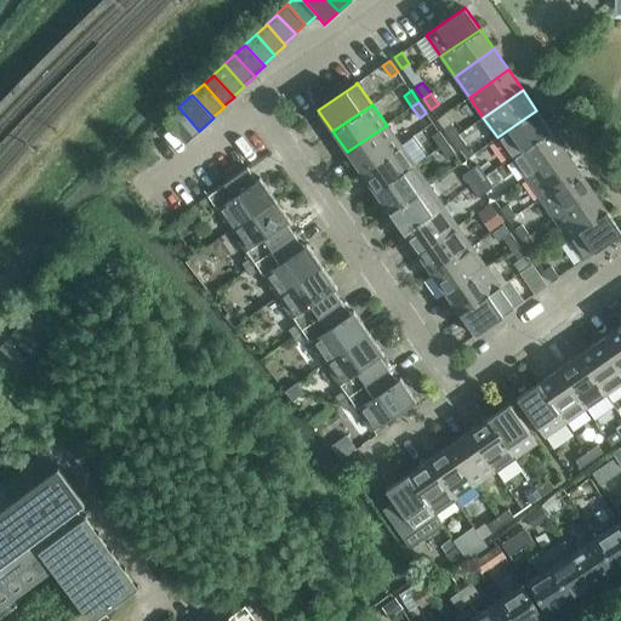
[(199,131),(178,107),(165,119),(186,142),(199,131)]
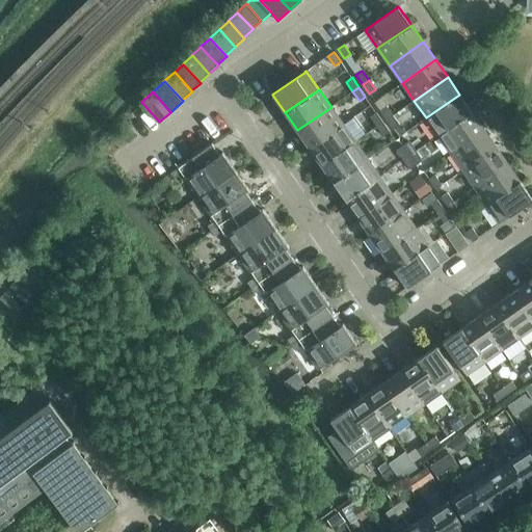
[(426,117),(439,135),(472,111),(459,95),(426,117)]
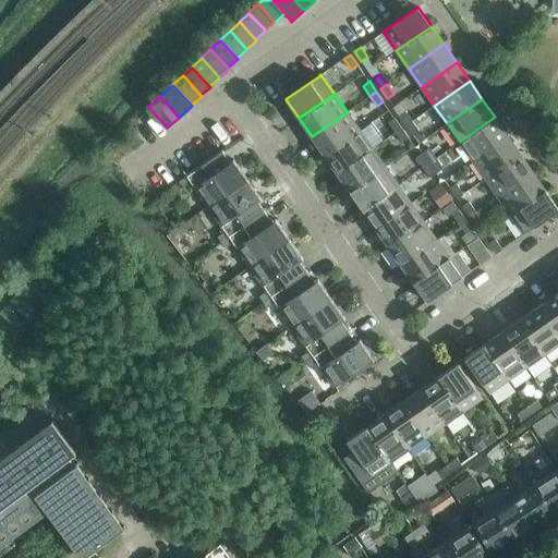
[(399,116),(405,125),(412,121),(405,110),(399,116)]
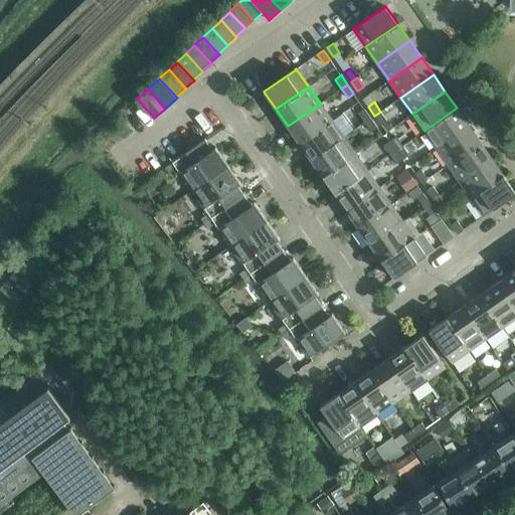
[(288,126),(300,143),(332,120),(321,104),(288,126)]
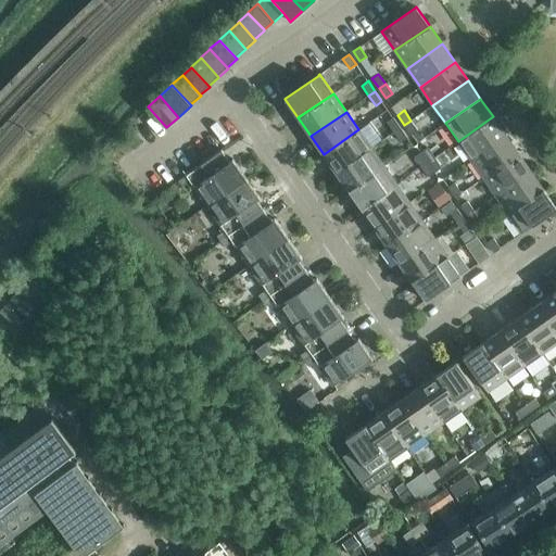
[(458,141),(470,160),(506,135),(493,116),(458,141)]
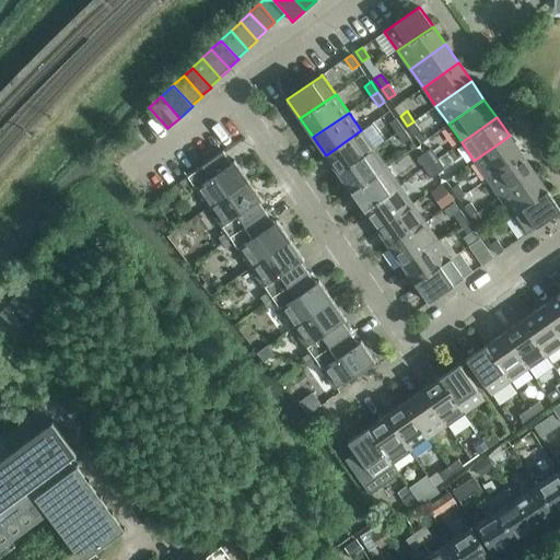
[(389,123),(397,132),(404,128),(396,118),(389,123)]
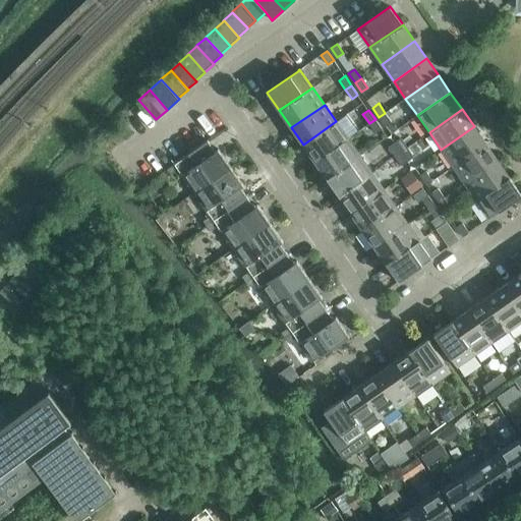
[(385,113),(379,117),(386,126),(392,122),(385,113)]
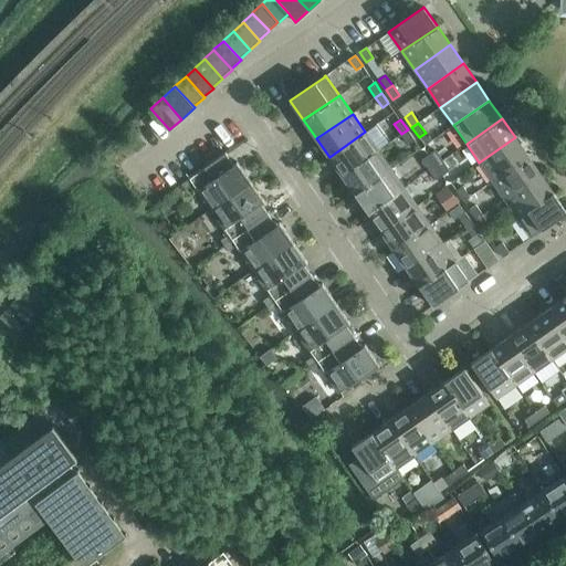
[(408,129),(401,134),(408,145),(415,139),(408,129)]
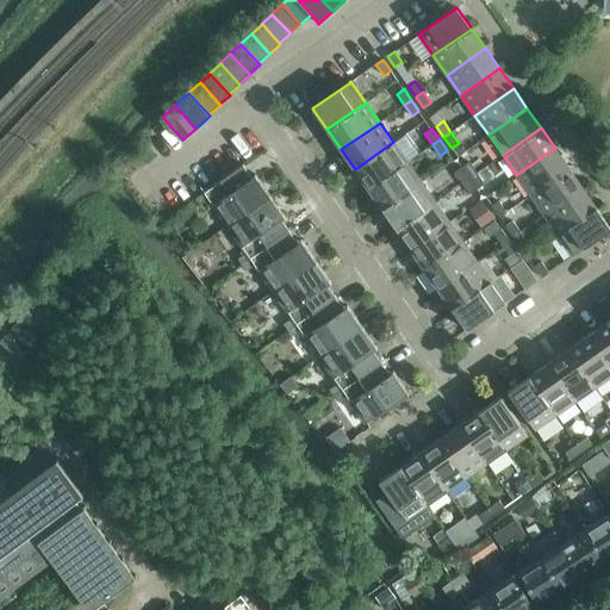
[(355,169),(368,190),(408,162),(393,142),(355,169)]
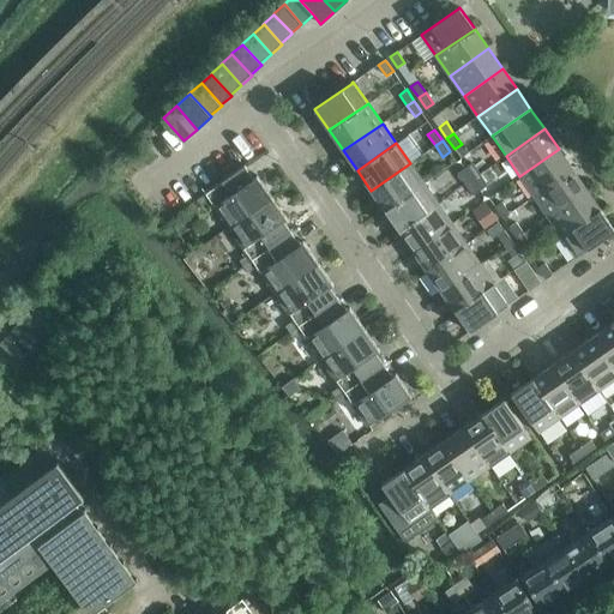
[(519,176),(534,196),(572,169),(559,149),(519,176)]
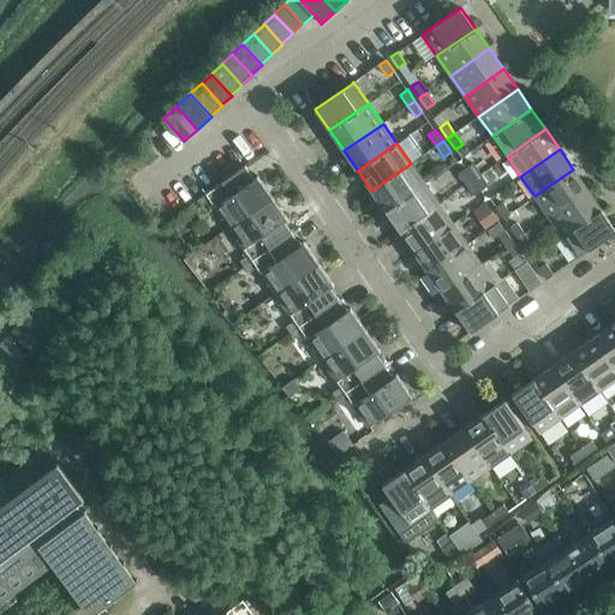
[(371,191),(386,210),(425,184),(411,163),(371,191)]
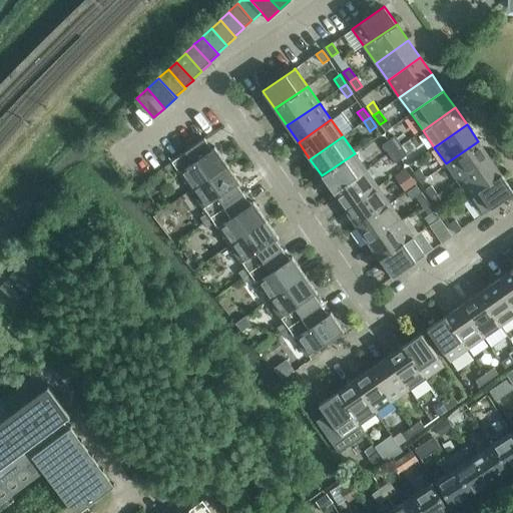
[(395,136),(389,140),(395,149),(401,145),(395,136)]
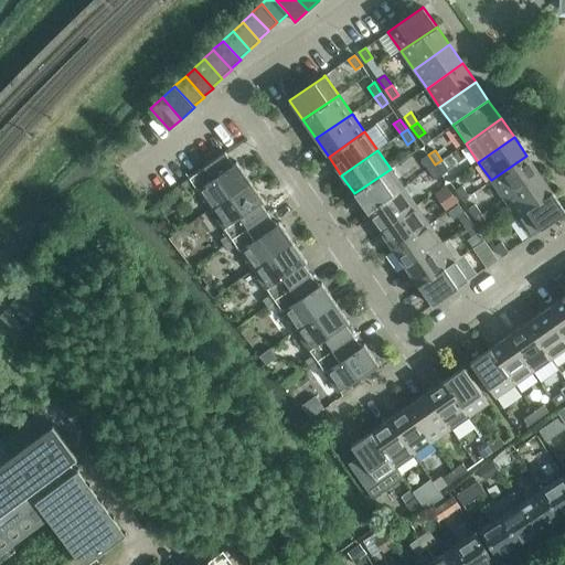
[(193,184),(211,210),(251,181),(236,161),(233,163),(225,151),(224,152),(224,153),(190,178),(189,177),(188,178),(189,179),(181,184),(185,190),(193,184)]
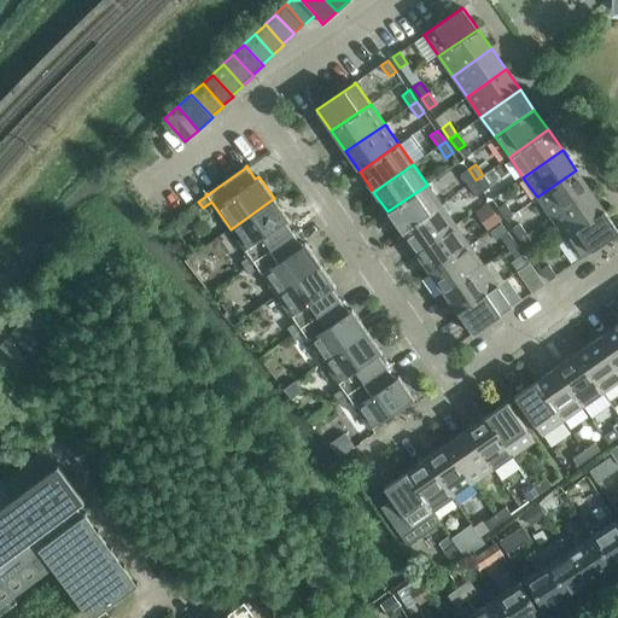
[(460,174),(468,186),(476,180),(468,169),(460,174)]
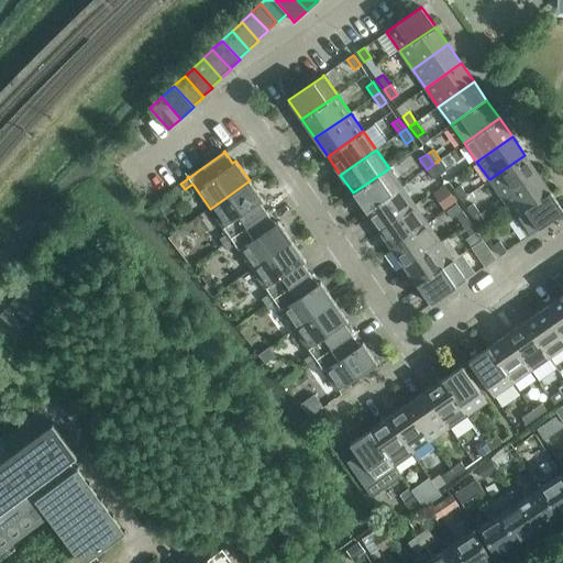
[(489,179),(503,198),(538,173),(525,155),(489,179)]
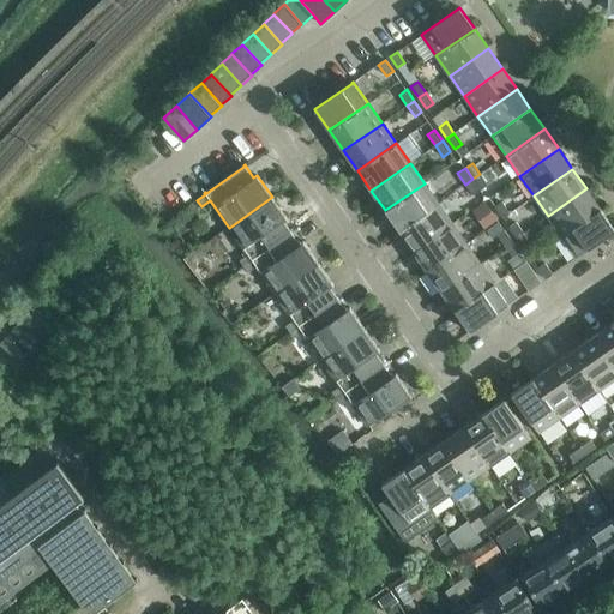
[(480,174),(473,179),(480,190),(488,185),(480,174)]
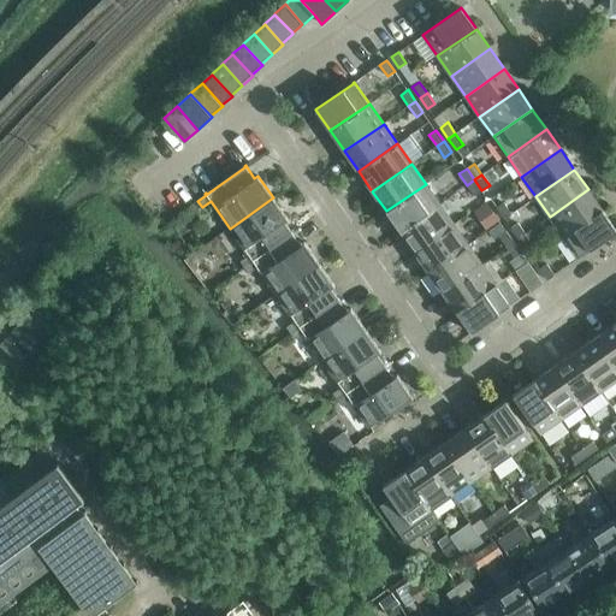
[(474,179),(467,185),(474,196),(481,190),(474,179)]
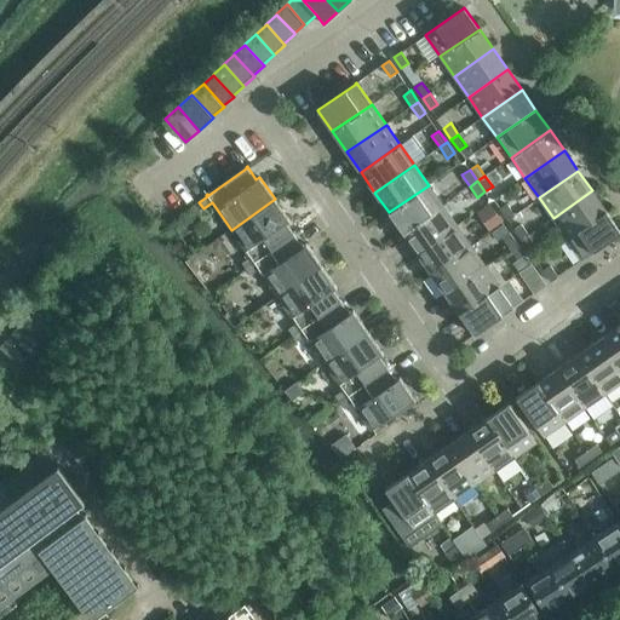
[(389,212),(403,233),(442,205),(429,185),(389,212)]
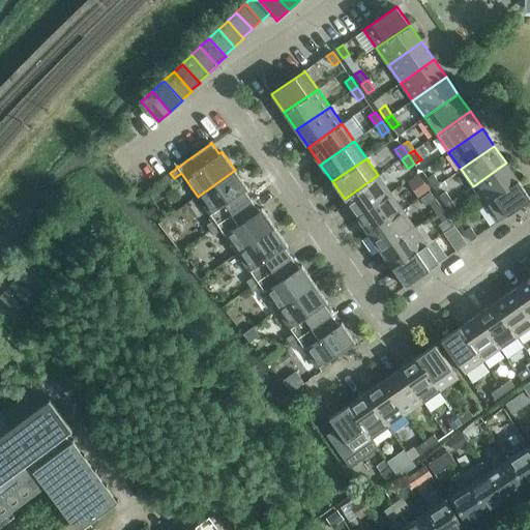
[(473,186),(486,204),(519,180),(506,163),(473,186)]
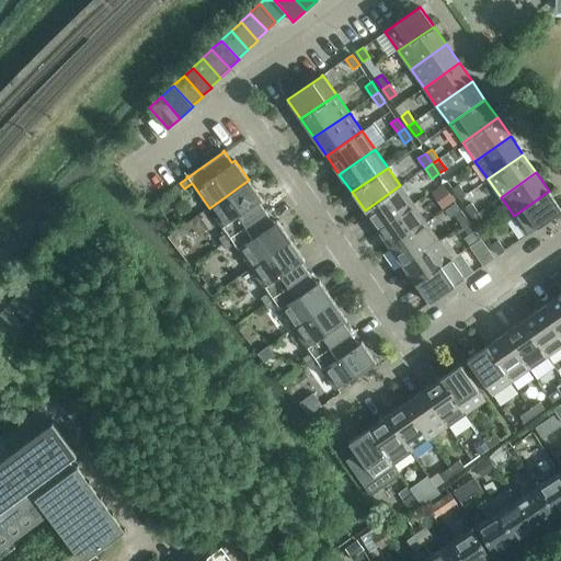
[(219,238),(222,243),(266,213),(260,202),(263,199),(249,180),(209,208),(227,233),(219,238)]
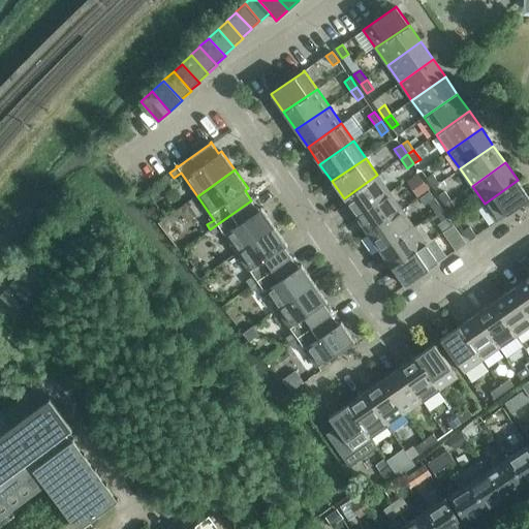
[(429,190),(417,174),(406,182),(417,198),(429,190)]
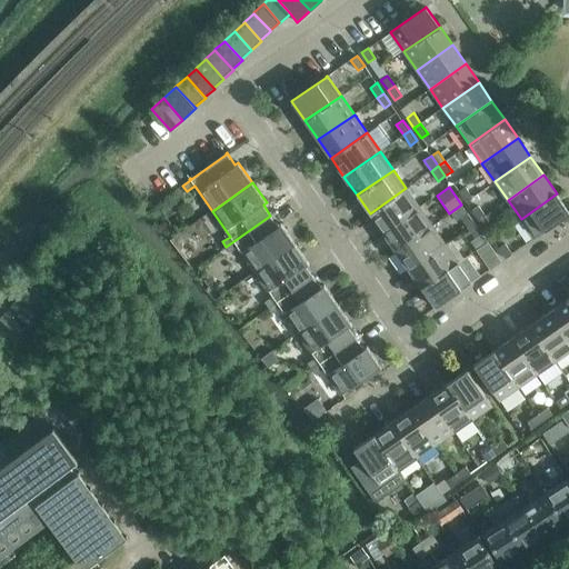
[(459,191),(466,202),(472,197),(466,187),(459,191)]
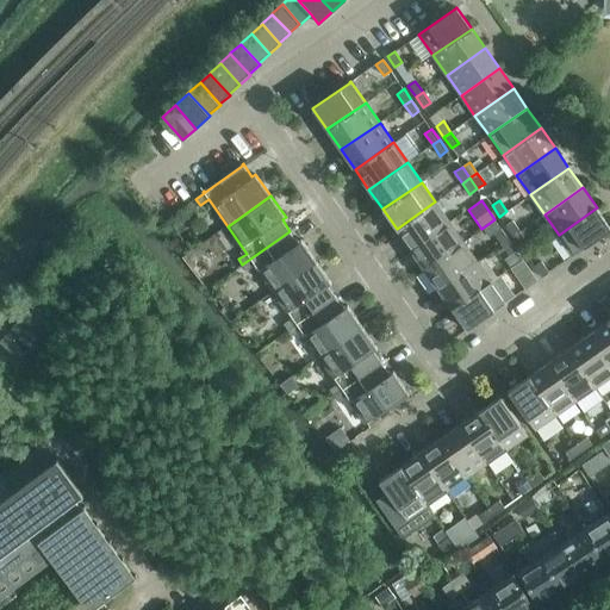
[(397,229),(411,249),(449,222),(435,201),(397,229)]
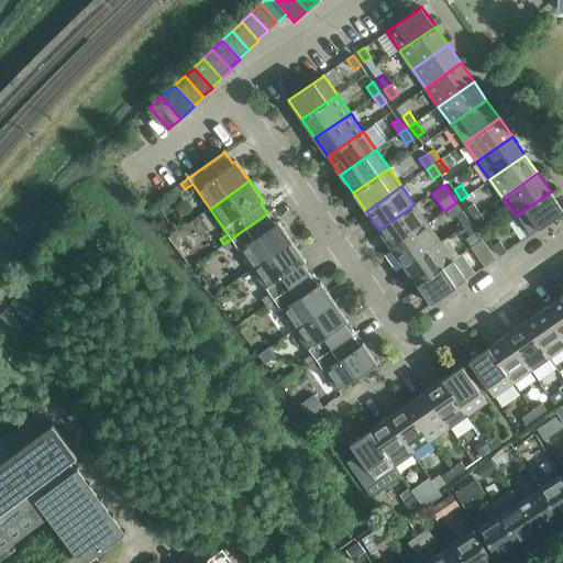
[(562,208),(551,191),(516,217),(529,236),(530,235),(530,234),(562,211),(562,208)]
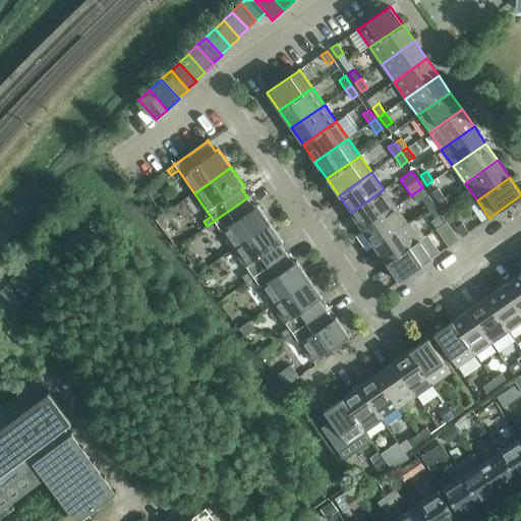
[(432,192),(439,201),(445,197),(438,188),(432,192)]
